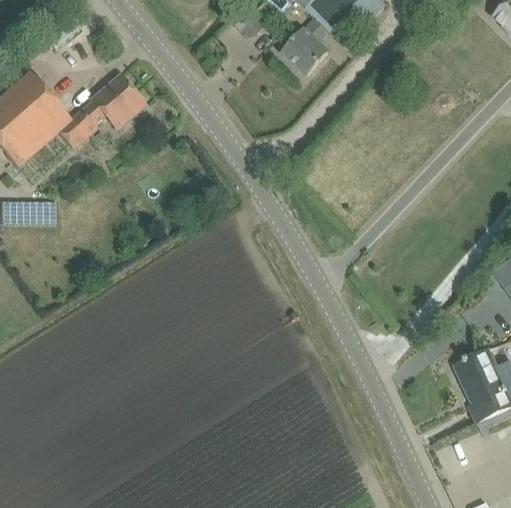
[(345,45),(359,30),(383,3),(379,0),(294,0),(314,17),(281,53),(305,75),(327,51),(317,42),(328,29),(345,45)]
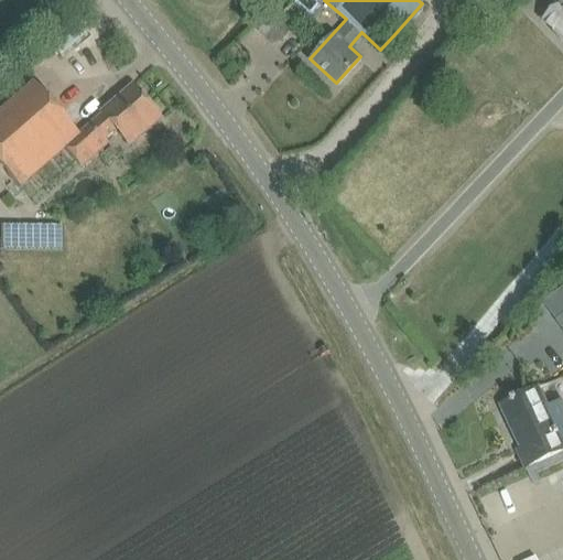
[(556,0),(542,13),(562,34),(562,0),(556,0)]
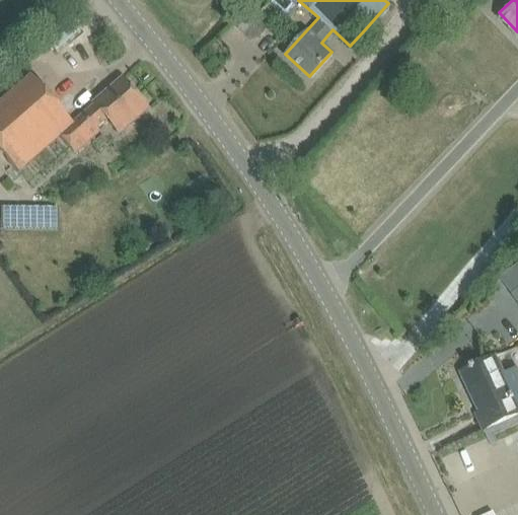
[(31,73),(15,86),(0,99),(0,149),(16,168),(60,131),(76,149),(83,143),(98,129),(95,127),(105,118),(118,132),(147,106),(122,77),(92,102),(93,102),(72,121),(31,73)]
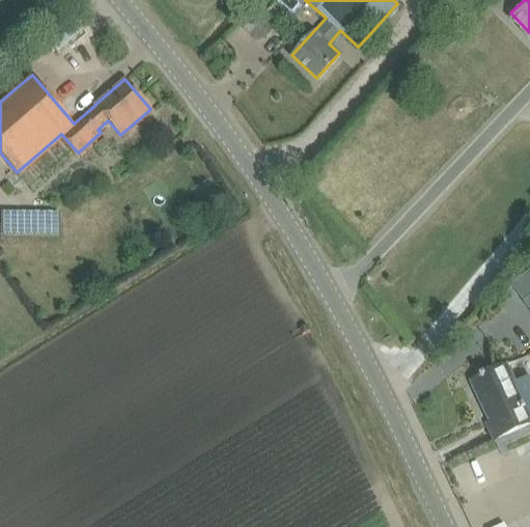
[(56,210),(19,210),(19,231),(56,231),(56,210)]
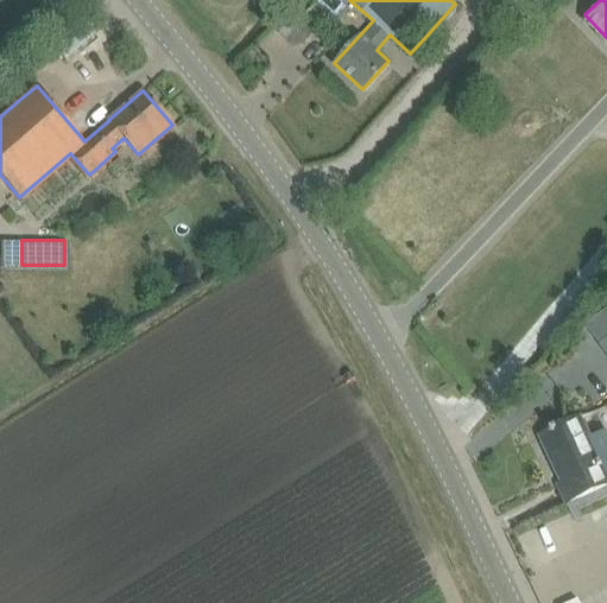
[(549,430),(539,435),(562,481),(557,483),(566,501),(587,490),(606,481),(606,432),(604,425),(588,432),(580,414),(563,423),(554,427),(554,425),(548,427),(549,430)]
